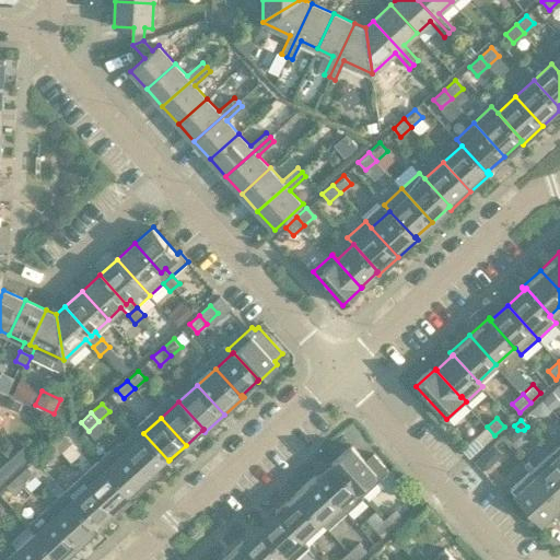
[(119,444),(125,451),(152,480),(172,463),(170,459),(168,461),(143,433),(138,427),(119,444)]
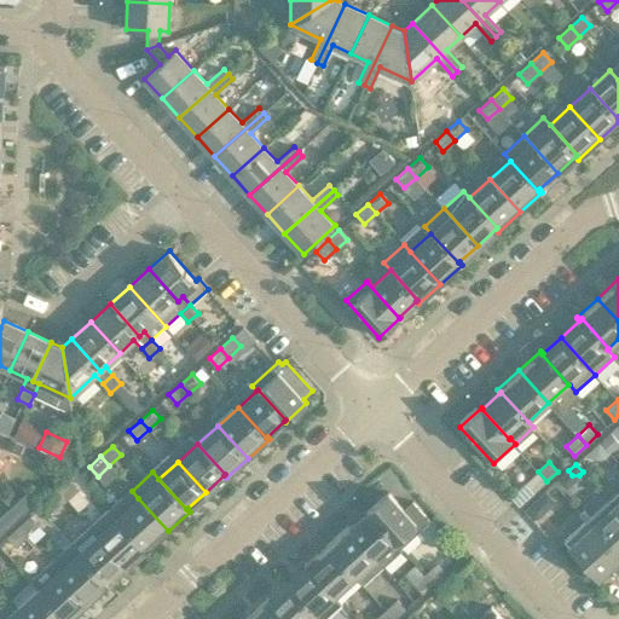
[(534,492),(547,481),(538,472),(526,482),(534,492)]
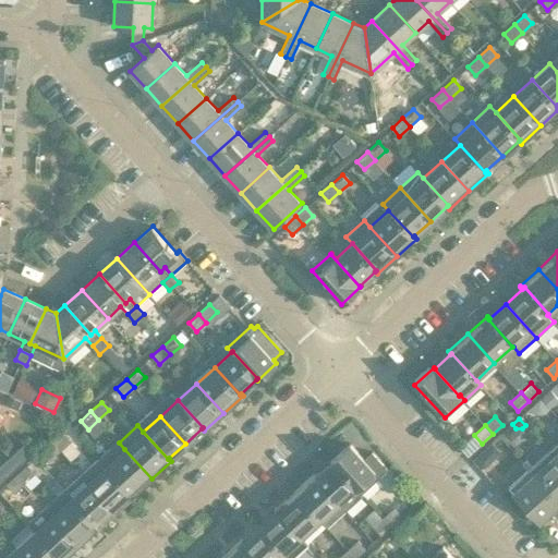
[(63,433),(52,443),(60,450),(71,440),(63,433)]
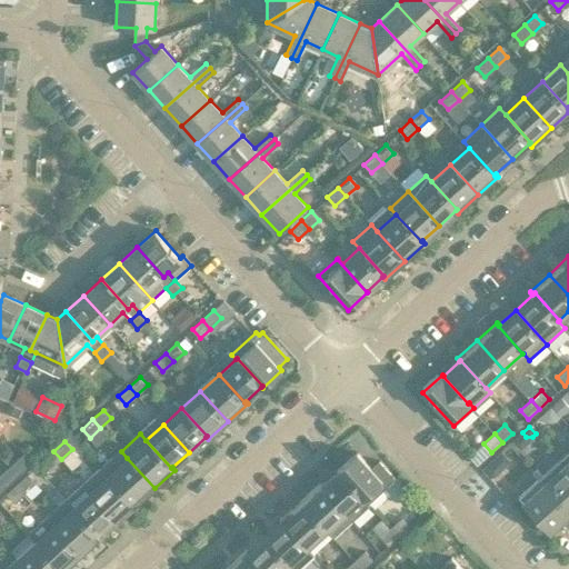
[(9,466),(18,476),(36,459),(27,450),(9,466)]
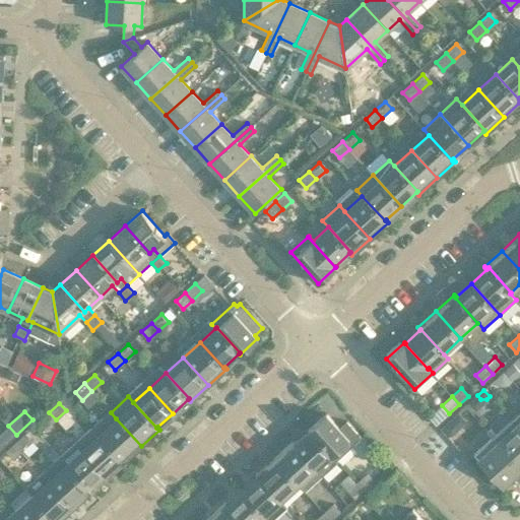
[(46,429),(56,419),(49,412),(39,420),(46,429)]
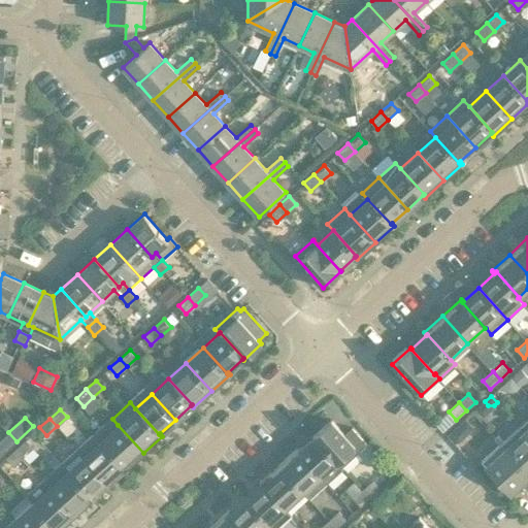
[(312,436),(314,437),(315,436),(337,462),(336,463),(340,467),(367,443),(352,428),(344,434),(331,420),(312,436)]
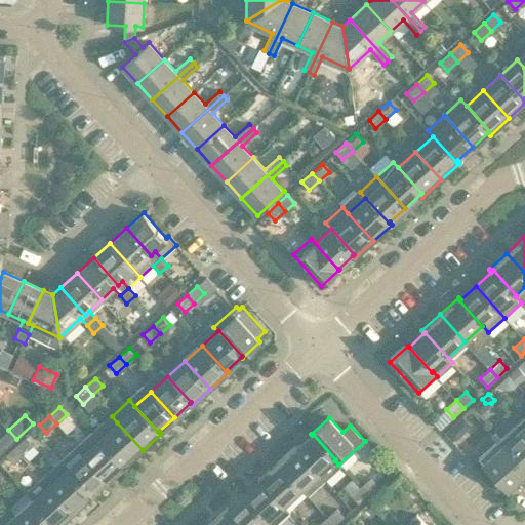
[(143,450),(117,422),(99,438),(123,463),(122,465),(124,468),(143,450)]
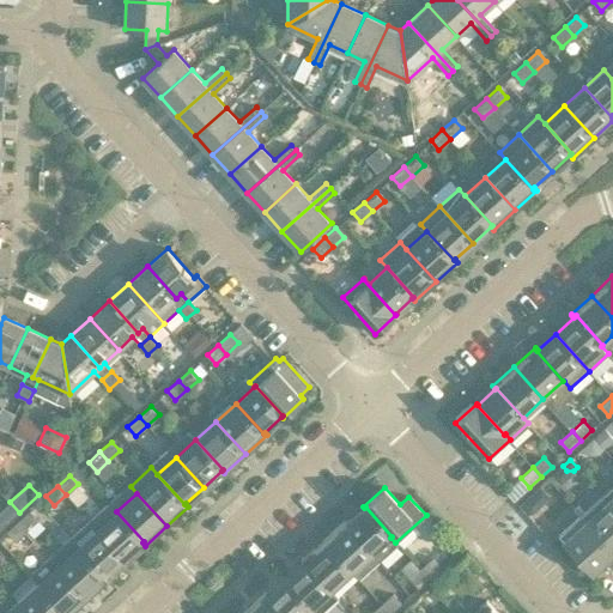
[(612,503),(605,495),(582,514),(612,548),(612,503)]
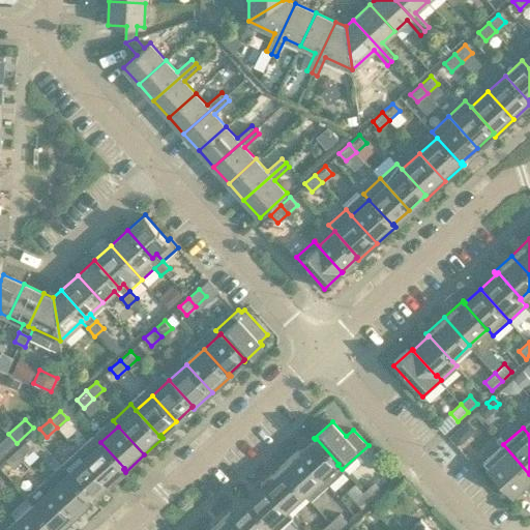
[(457,431),(450,437),(457,443),(460,440),(460,434),(457,431)]
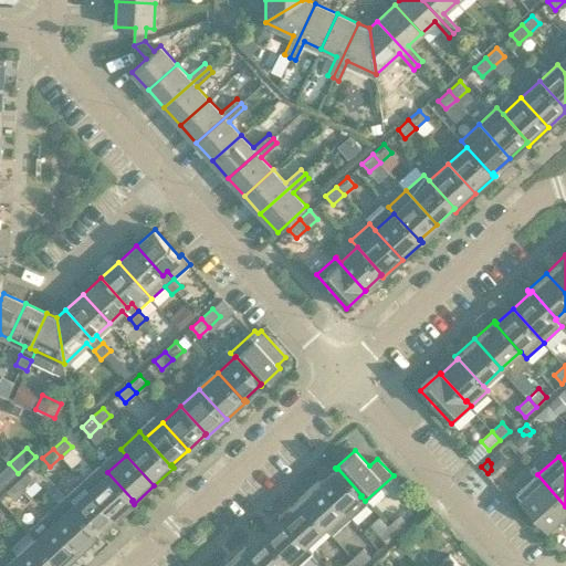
[(0,471),(0,488),(18,473),(9,463),(0,471)]
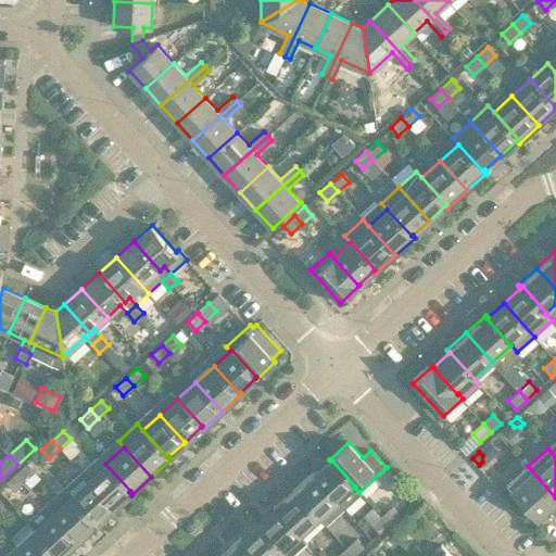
[(361,494),(358,492),(354,488),(355,487),(331,459),(330,460),(315,475),(314,476),(344,508),(361,494)]
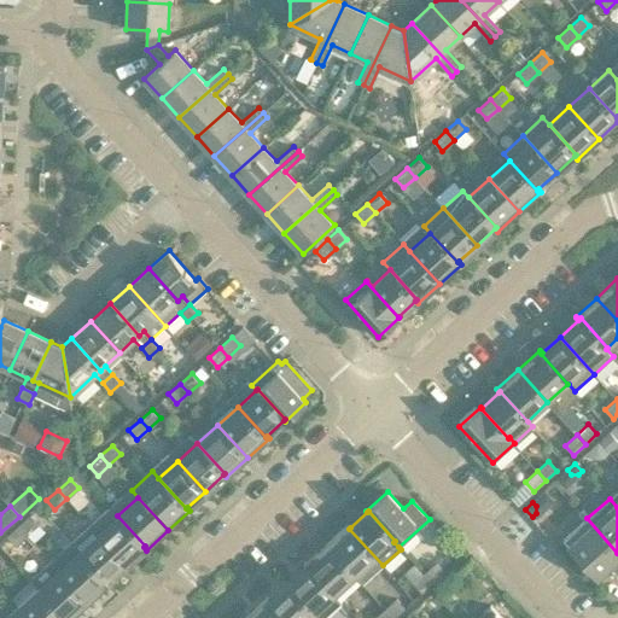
[(30,516),(18,525),(27,535),(39,524),(30,516)]
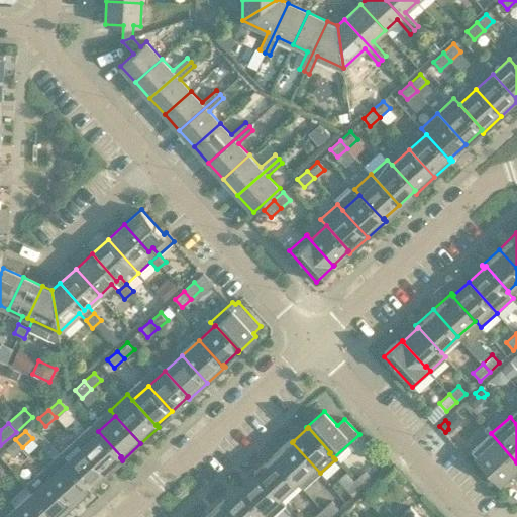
[(98,431),(82,446),(105,472),(120,457),(121,456),(98,431)]
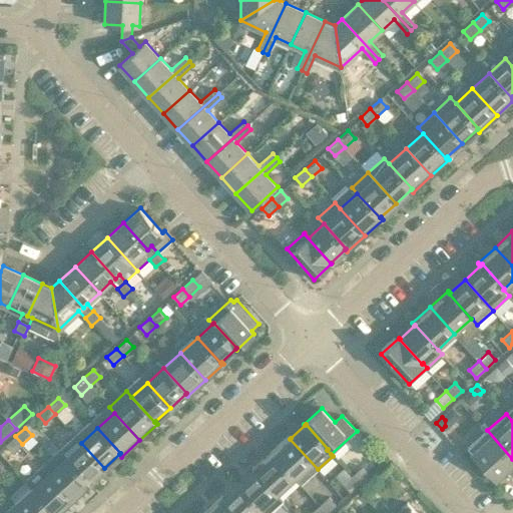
[(512,478),(512,459),(487,430),(467,448),(496,480),(506,470),(512,478)]
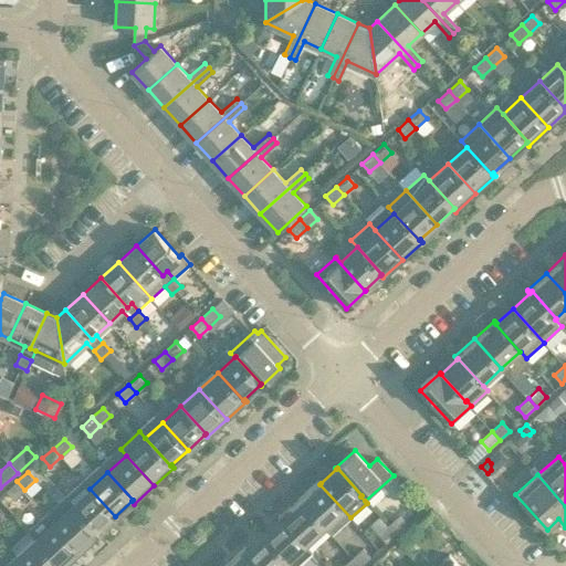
[(332,535),(350,517),(320,484),(321,483),(318,480),(299,498),(325,528),(332,535)]
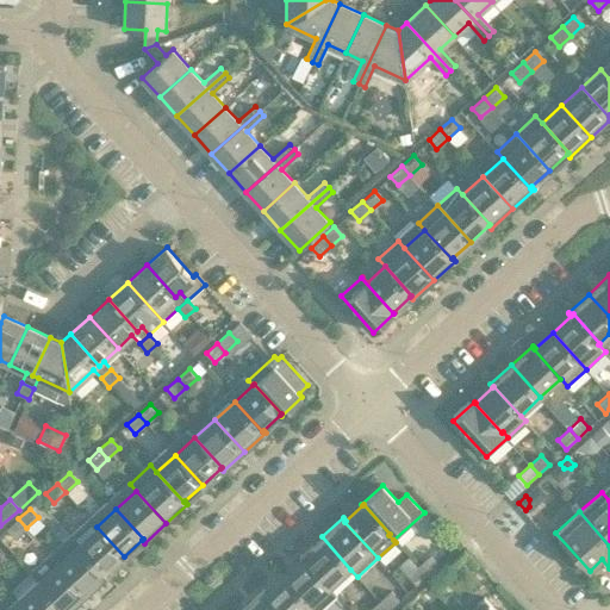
[(26,528),(18,518),(6,529),(14,539),(26,528)]
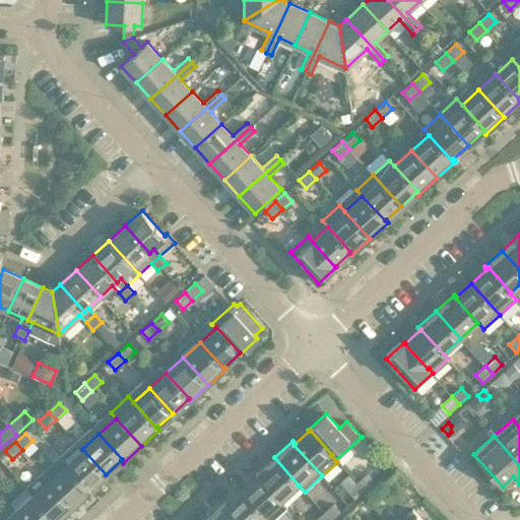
[(106,474),(82,449),(66,463),(89,489),(90,488),(106,474)]
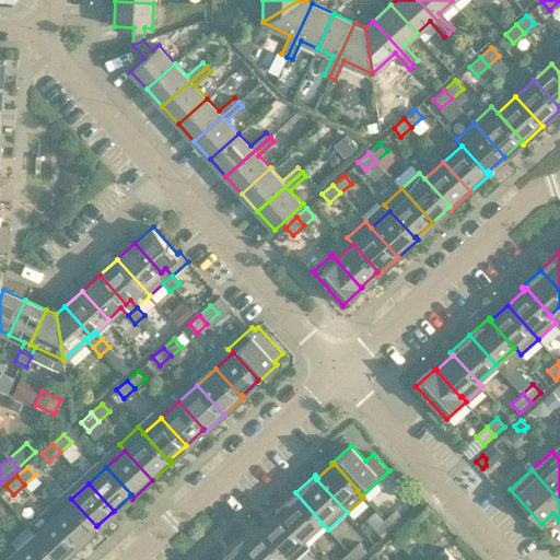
[(303,539),(322,523),(295,492),(276,511),(278,513),(279,512),(303,539)]
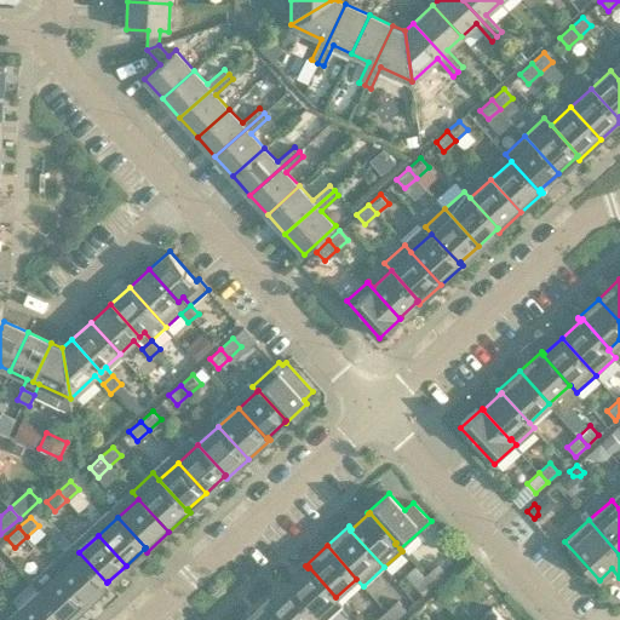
[(79,552),(58,572),(89,604),(110,585),(108,581),(107,583),(79,552)]
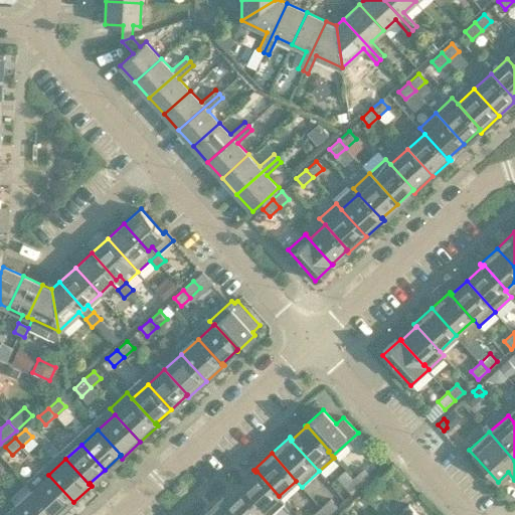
[(58,514),(73,502),(48,475),(42,467),(25,483),(31,490),(54,514),(53,514),(58,514)]
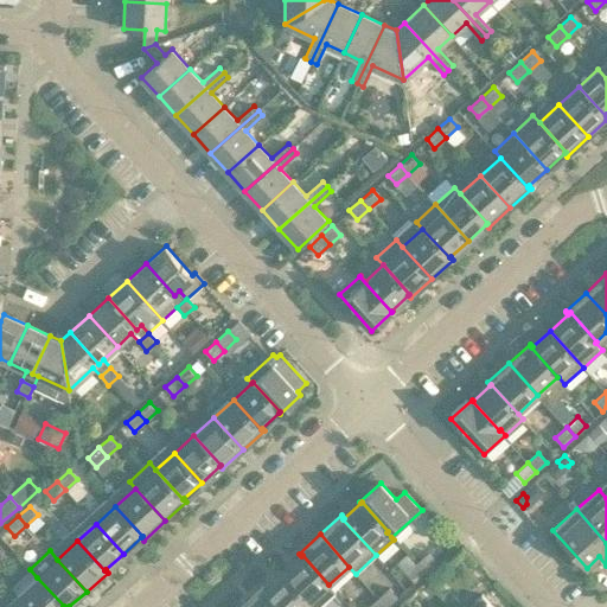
[(429,551),(417,563),(425,572),(438,561),(429,551)]
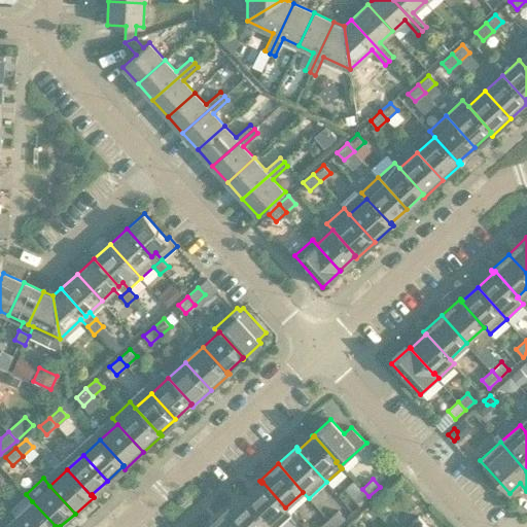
[(276,526),(291,514),(285,507),(262,482),(261,483),(246,497),(269,523),(273,526),(276,526)]
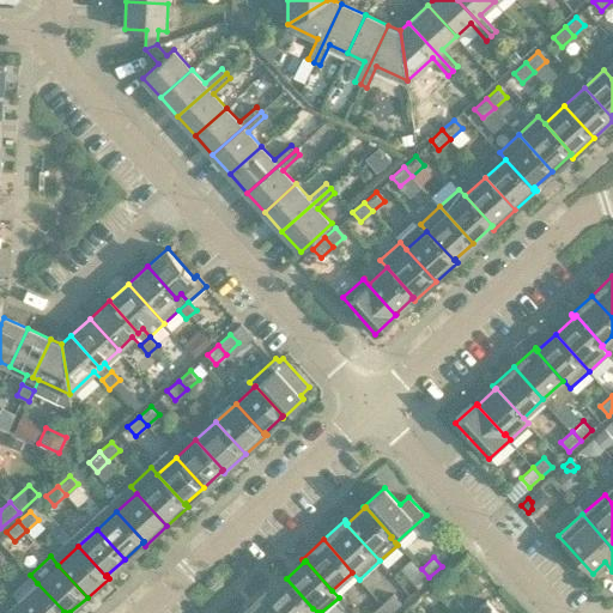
[(418,588),(429,577),(422,569),(411,578),(418,588)]
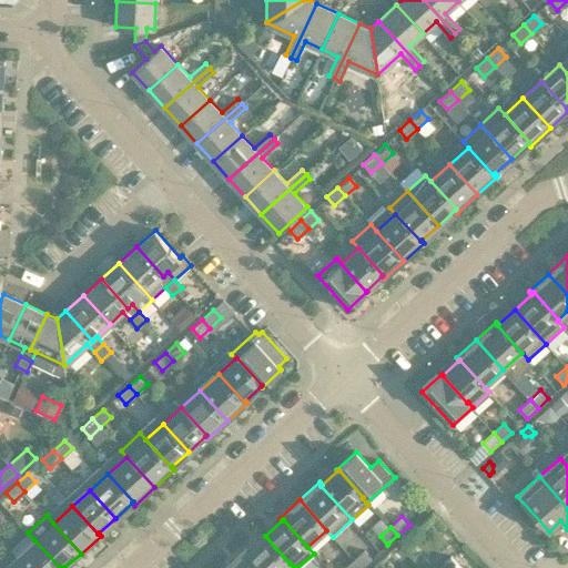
[(262,567),(284,567),(290,564),(265,536),(249,550),(247,551),(262,567)]
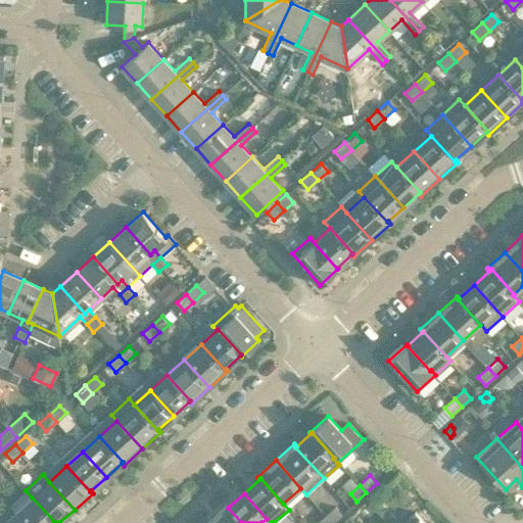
[(32,497),(15,513),(25,522),(54,522),(55,522),(32,497)]
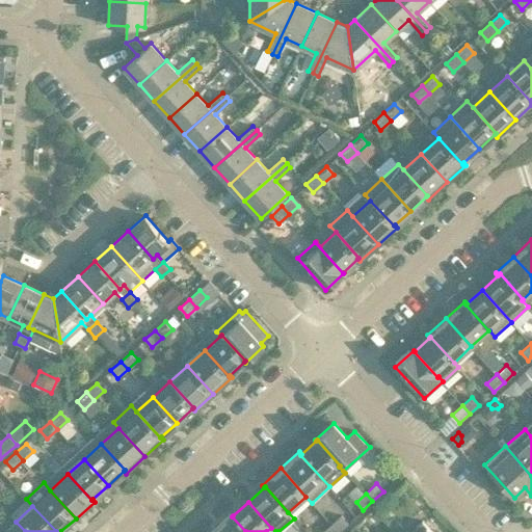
[(213,531),(245,531),(232,516),(233,515),(231,513),(212,530),(213,531)]
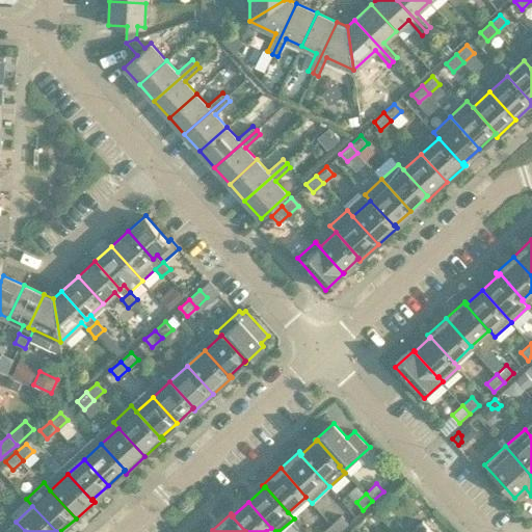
[(341,515),(331,525),(338,531),(348,524),(341,515)]
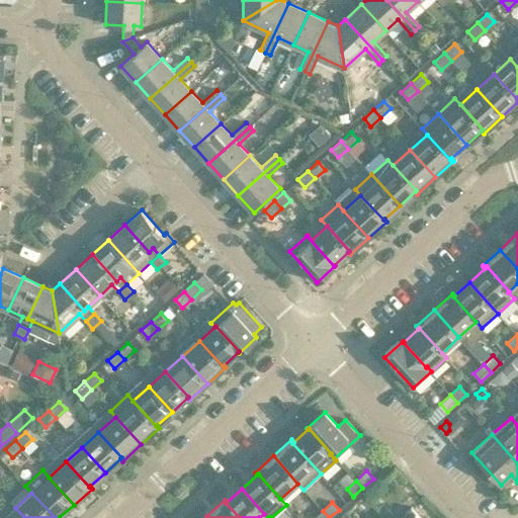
[(420,517),(411,507),(399,517),(420,517)]
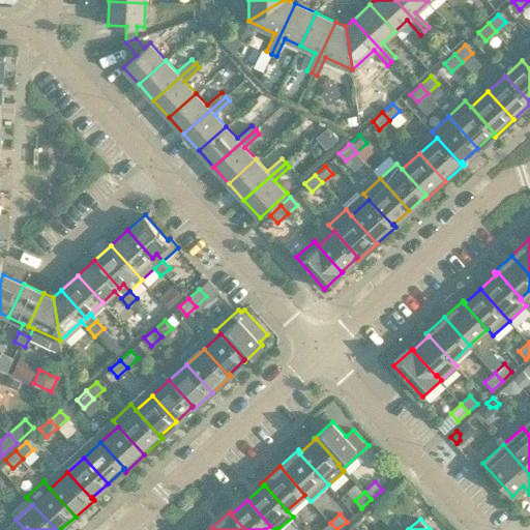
[(25,529),(16,520),(3,529),(25,529)]
